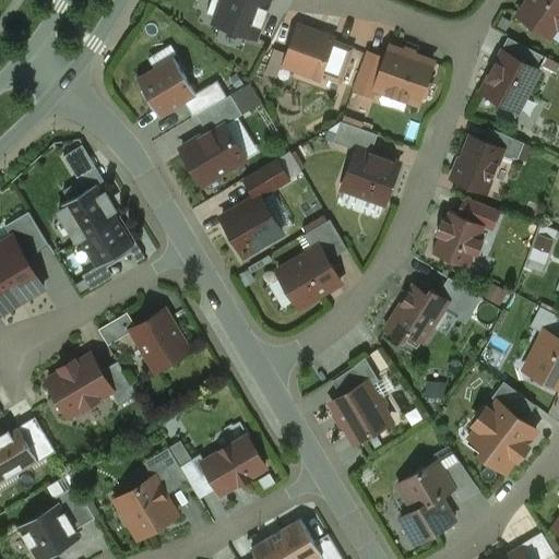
[(211,0),(206,13),(214,16),(219,0),(211,0)]
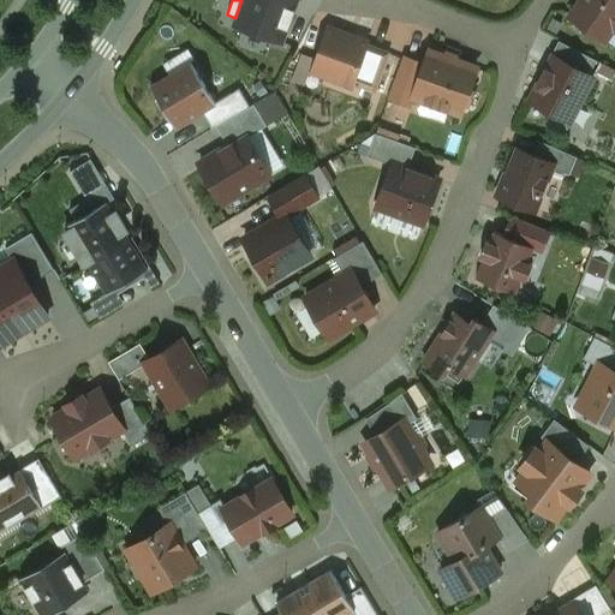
[(281,43),(296,0),(242,0),(236,18),(233,25),(281,43)]
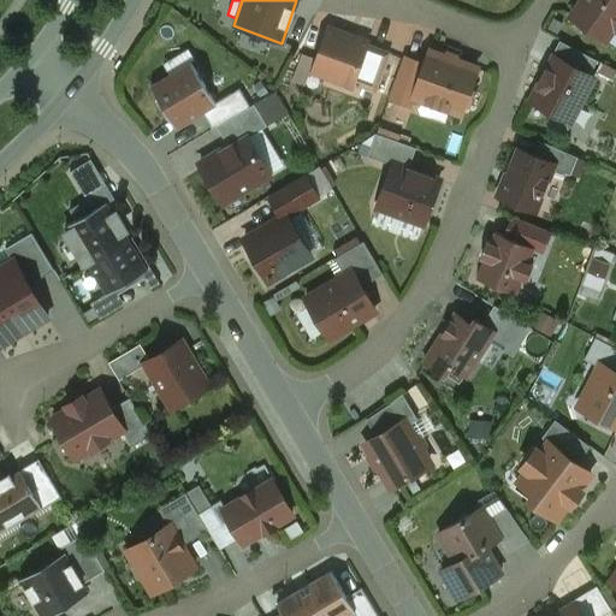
[(615,0),(581,0),(569,17),(604,42),(614,30),(615,31),(615,0)]
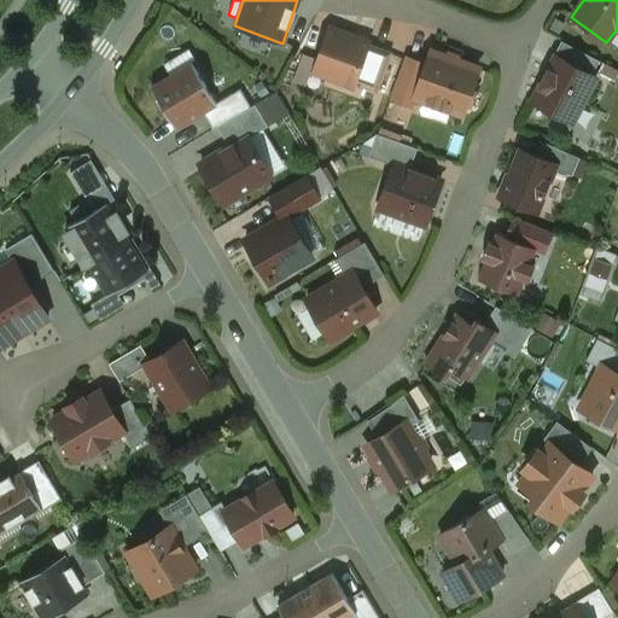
[(368,44),(328,30),(314,71),(353,86),(354,83),(367,46),(368,44)]
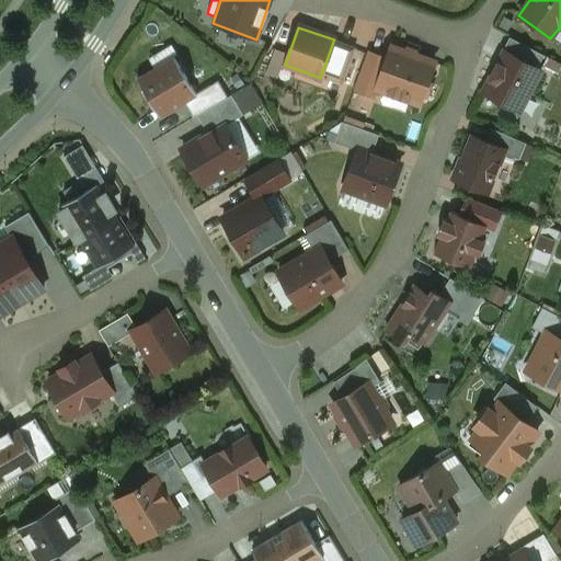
[(504,52),(535,68),(542,55),(511,38),(504,52)]
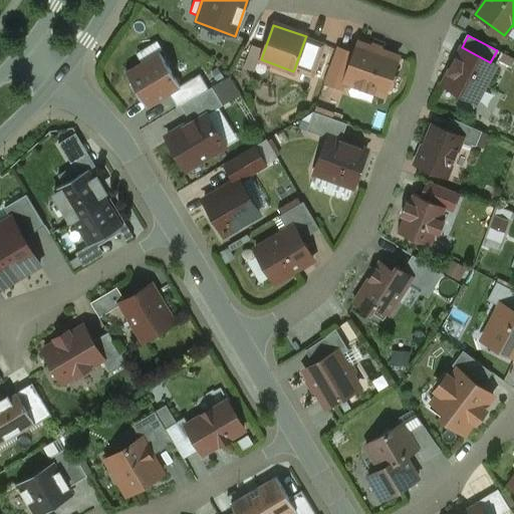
[(323,44),(305,38),(294,69),(312,76),(323,44)]
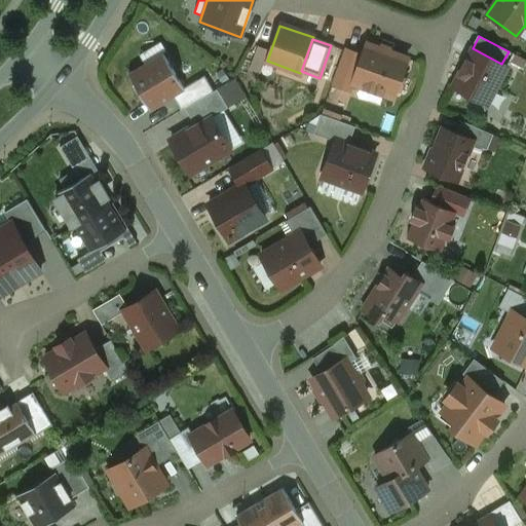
[(158,42),(141,52),(146,60),(163,48),(158,42)]
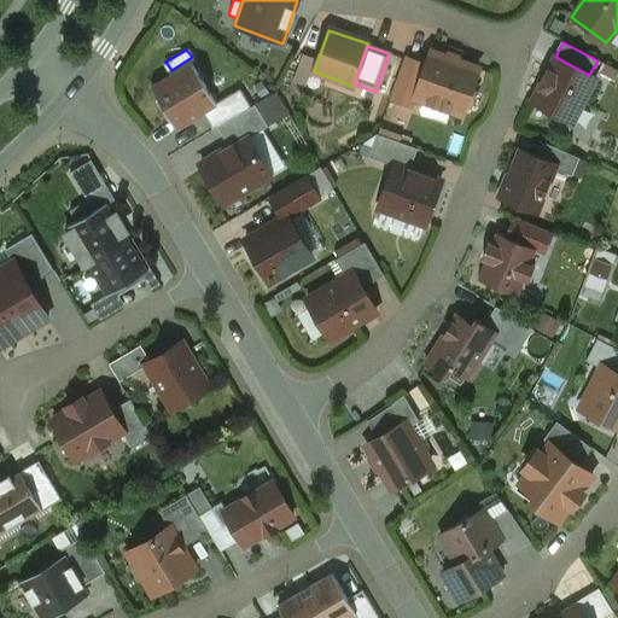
[(477,69),(431,52),(426,64),(415,98),(417,99),(461,115),(477,69)]
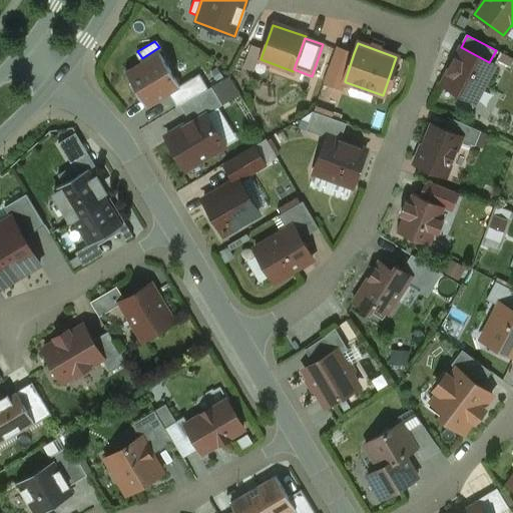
[(345,81),(354,53),(336,47),(324,80),(344,87),(346,82),(345,81)]
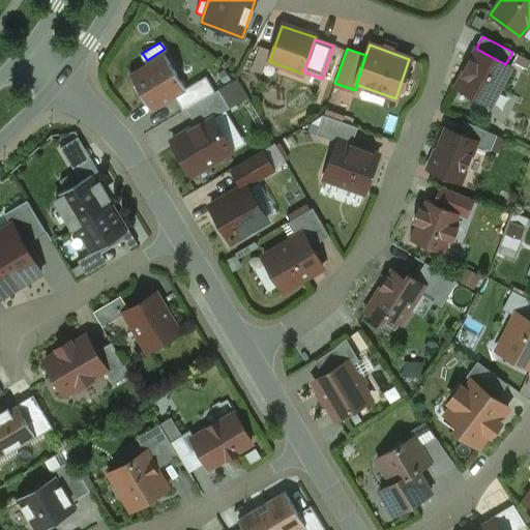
[(505,64),(476,49),(455,87),(490,105),(510,66),(505,64)]
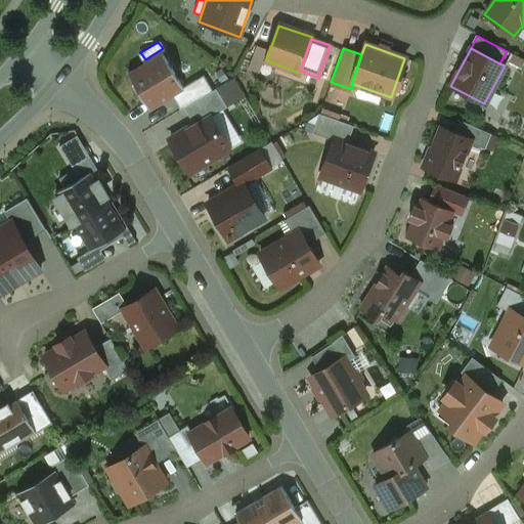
[(135,85),(132,86),(141,102),(144,101),(149,110),(172,96),(184,89),(183,88),(163,53),(128,73),(135,85)]
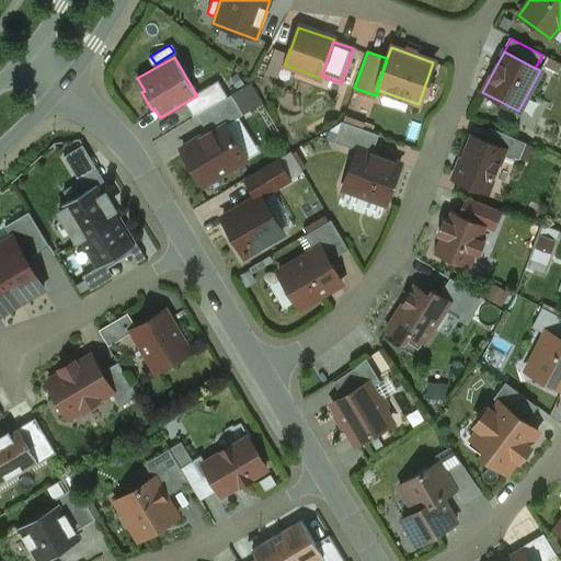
[(217,81),(196,94),(197,95),(184,103),(193,117),(196,116),(227,98),(217,81)]
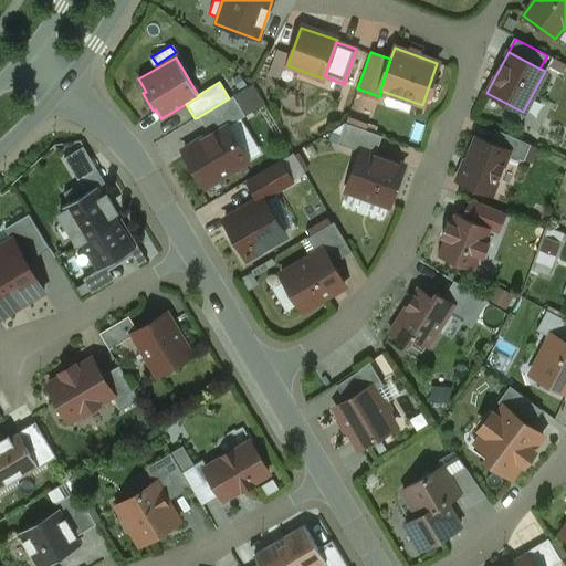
[(198,117),(210,135),(226,126),(227,127),(244,116),(232,96),(229,98),(198,117)]
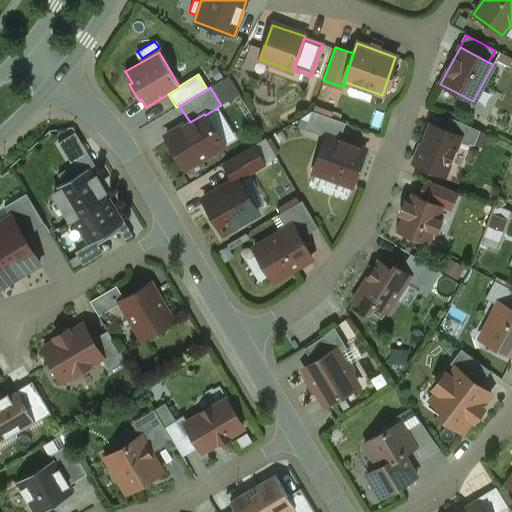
[(305,130),(326,138),(326,136),(339,141),(345,123),(311,111),(305,130)]
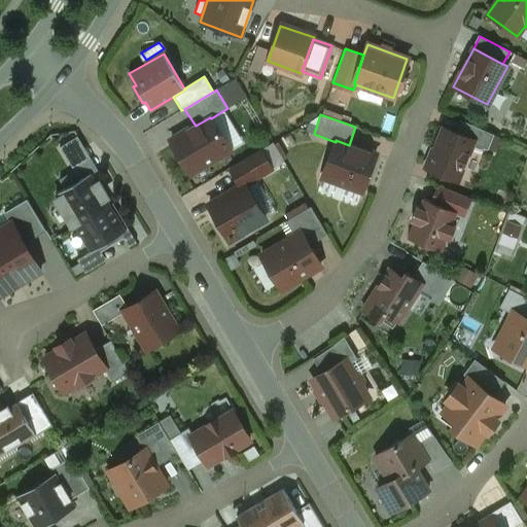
[(196,126),(170,141),(189,174),(230,150),(211,118),(210,117),(196,126)]
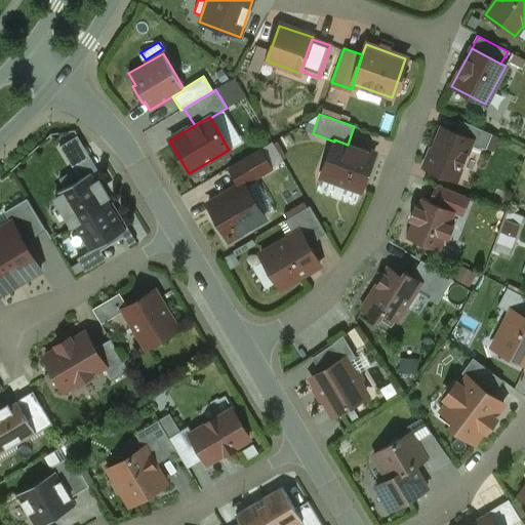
[(459,120),(454,133),(472,139),(470,144),(485,150),(491,134),(459,120)]
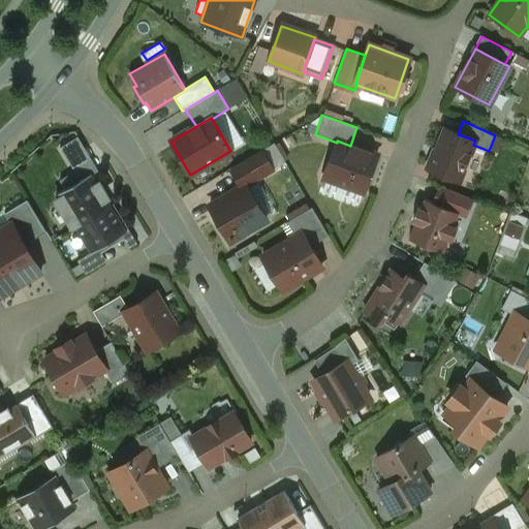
[(458,134),(444,129),(429,169),(459,182),(473,145),(475,141),(458,134)]
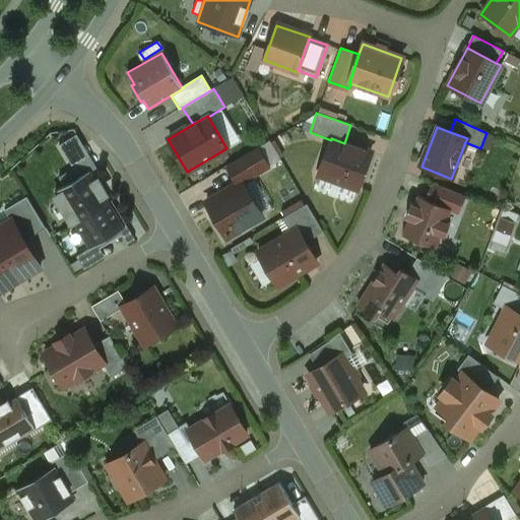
[(60,145),(73,169),(78,177),(90,171),(91,172),(95,169),(76,136),(60,145)]
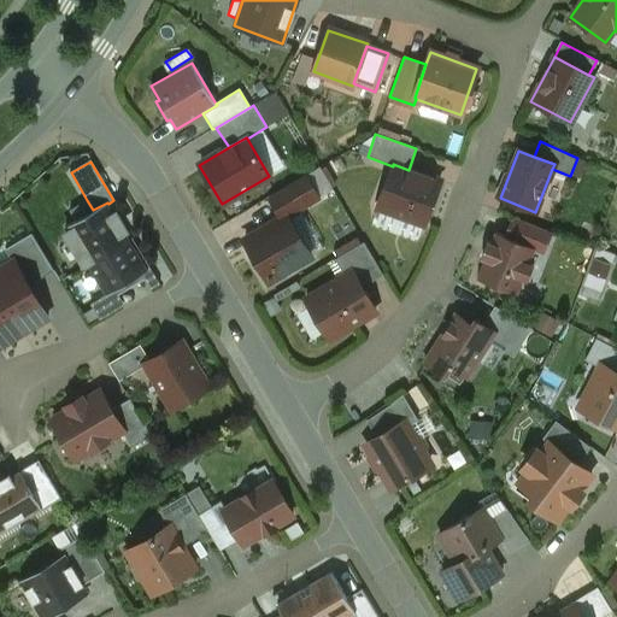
[(409,170),(393,164),(393,166),(377,207),(423,224),(440,181),(409,170)]
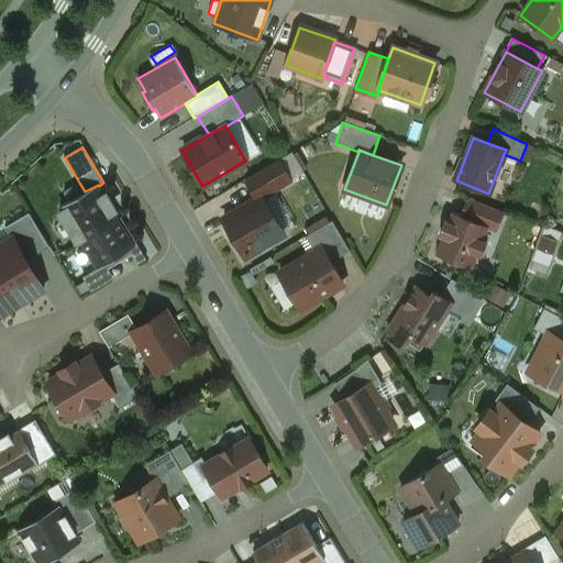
[(245,180),(256,199),(261,197),(261,198),(289,180),(278,161),(245,180)]
